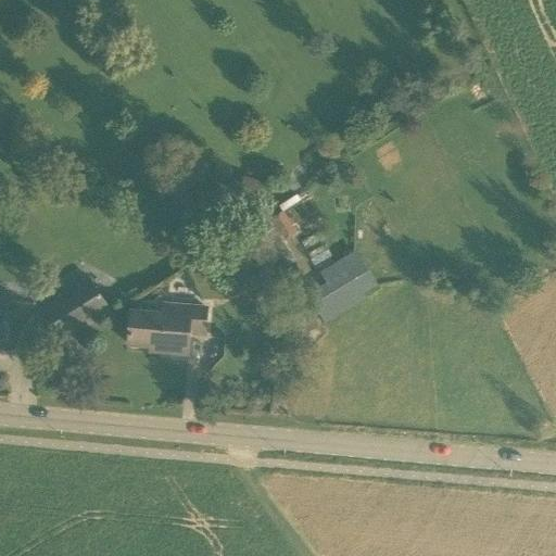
[(270,184),(244,176),(236,204),(263,212),(270,184)]
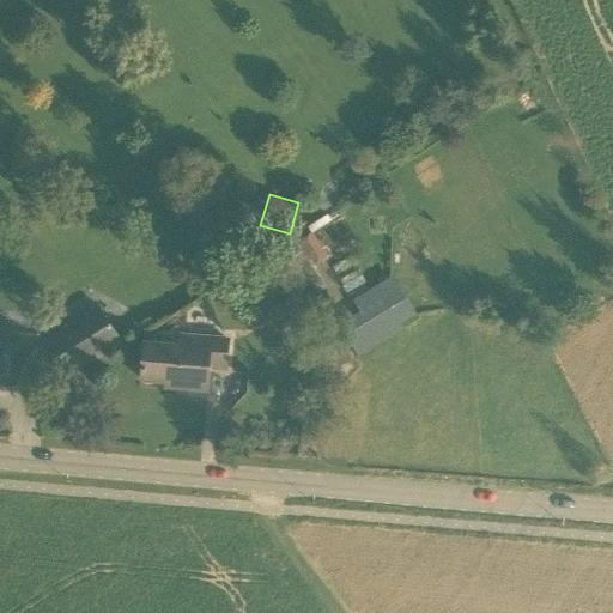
[(327,214),(309,226),(313,232),(331,220),(327,214)]
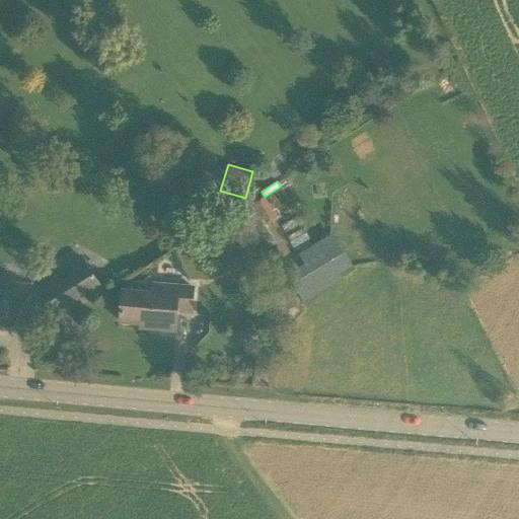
[(264,198),(252,204),(257,214),(270,207),(264,198)]
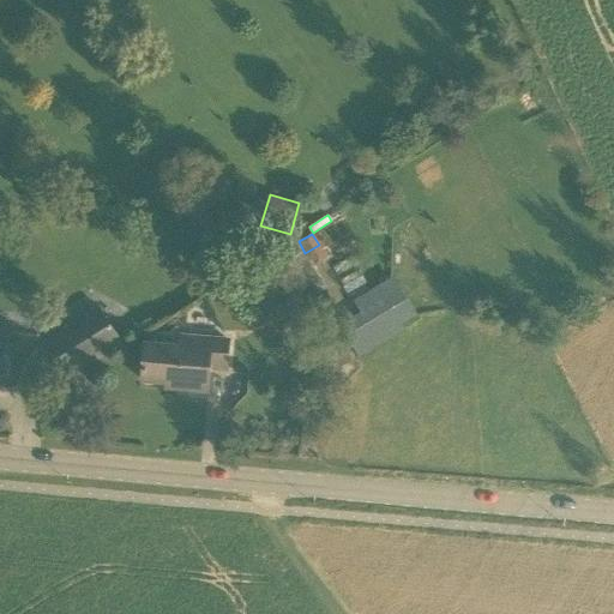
[(360,357),(404,330),(395,312),(410,302),(399,286),(360,309),(338,323),(360,357)]
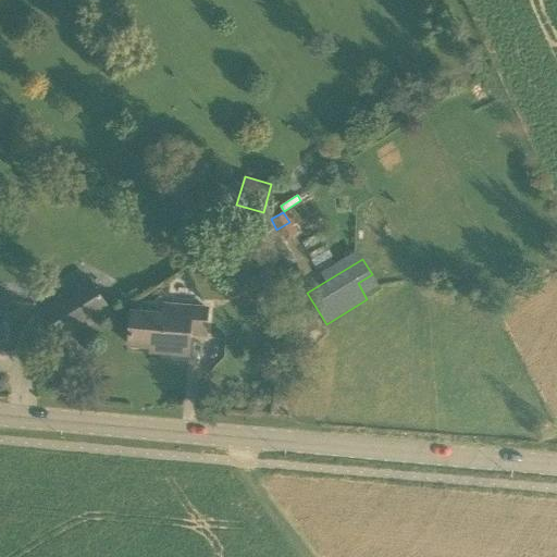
[(66,339),(111,311),(90,277),(46,306),(66,339)]
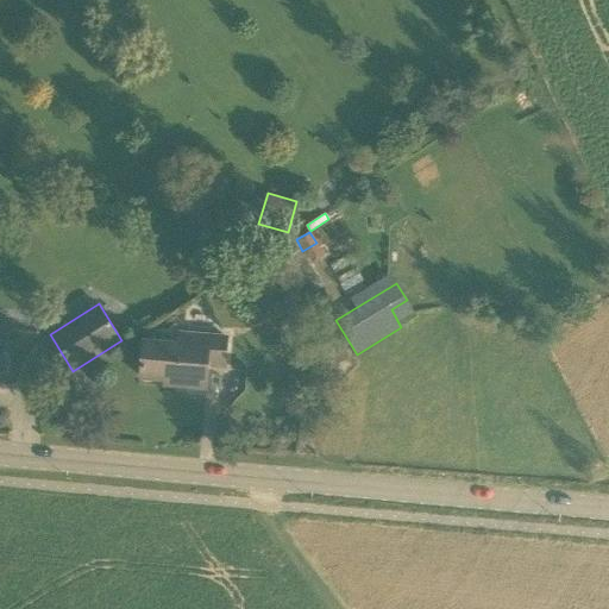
[(0,370),(5,371),(10,319),(0,318),(0,370)]
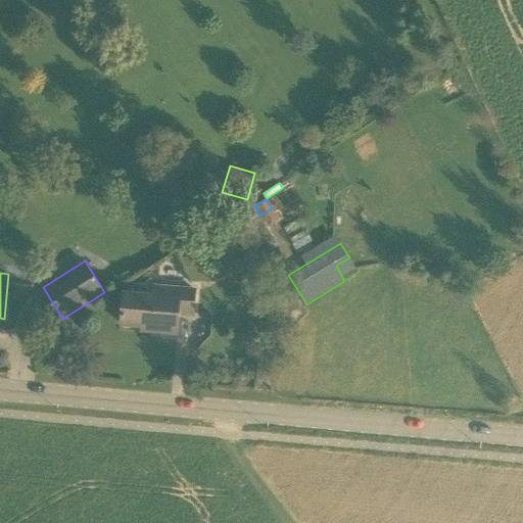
[(193,314),(195,289),(180,288),(179,297),(125,293),(122,324),(150,326),(151,331),(176,333),(178,313),(193,314)]
